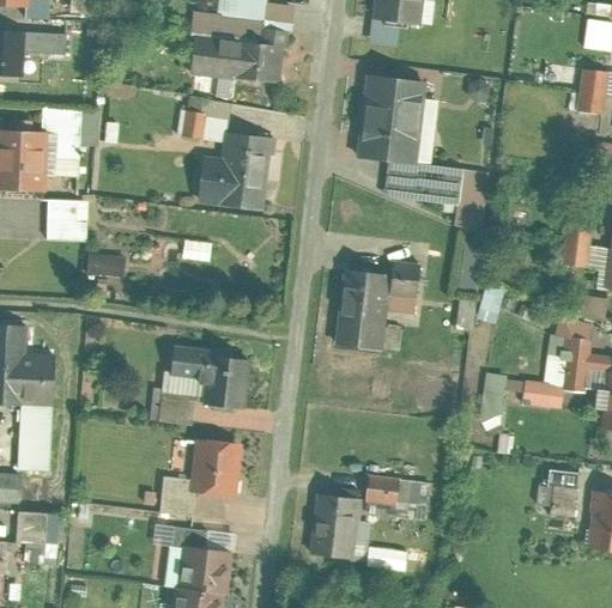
[(0,0),(0,5),(25,6),(25,17),(49,18),(49,0),(0,0)]
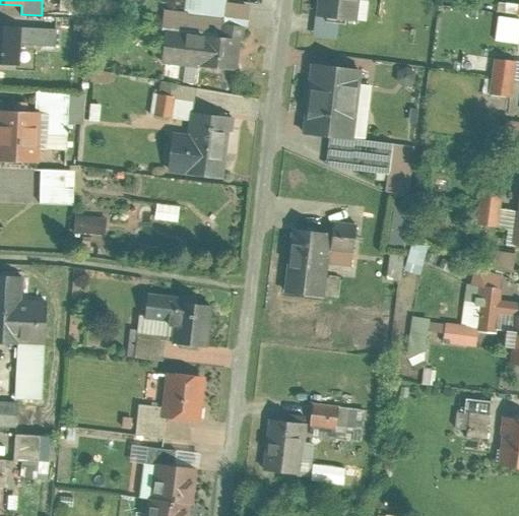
[(185,0),(184,11),(223,16),(225,0),(185,0)]
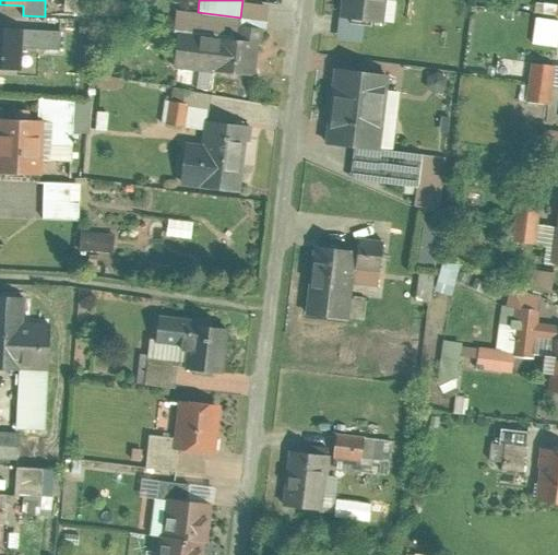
[(342,0),(340,18),(383,23),(387,0),(342,0)]
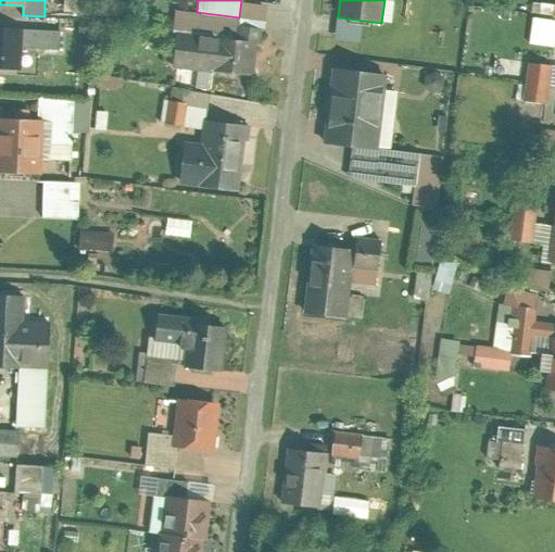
[(554,12),(554,0),(532,0),(531,10),(554,12)]
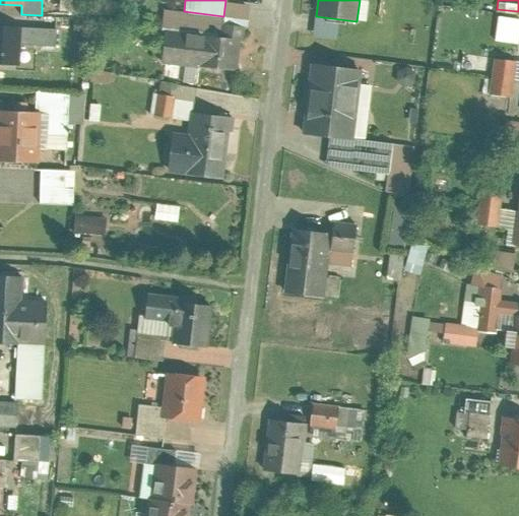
[(250,5),(226,2),(225,15),(248,18),(250,5)]
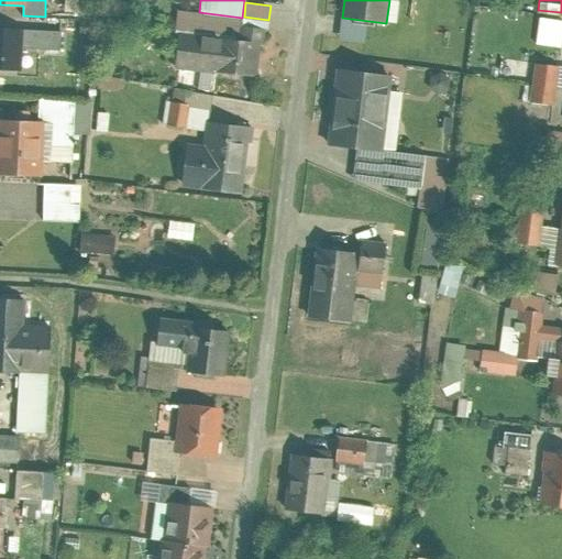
[(241,19),(202,14),(202,13),(178,10),(175,33),(239,41),(241,19)]
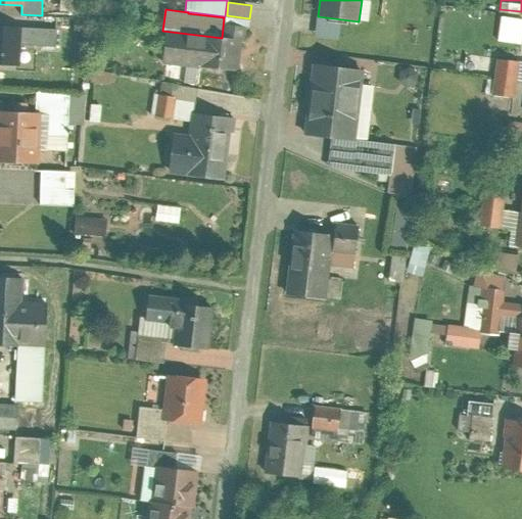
[(521,13),(501,12),(499,38),(521,39),(521,13)]
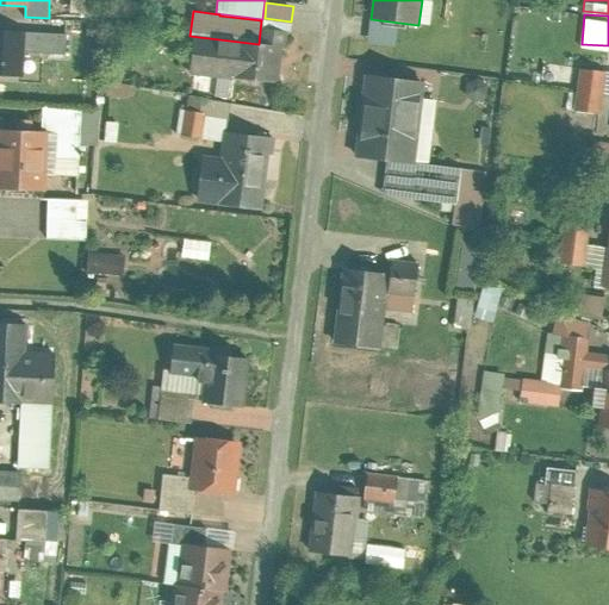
[(287,31),(261,27),(259,44),(285,48),(287,31)]
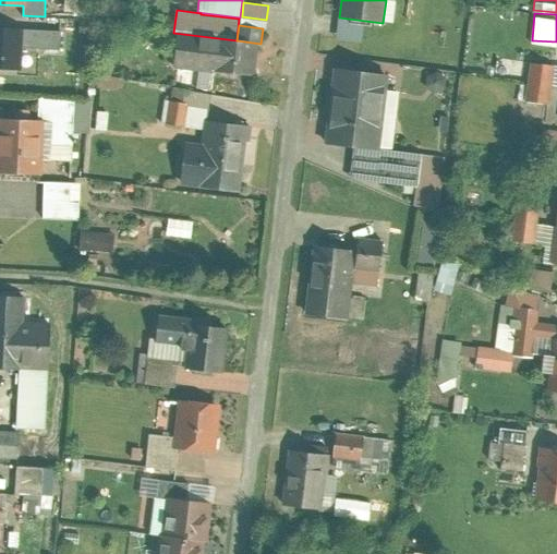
[(0,68),(21,69),(22,48),(23,29),(0,27),(0,68)]
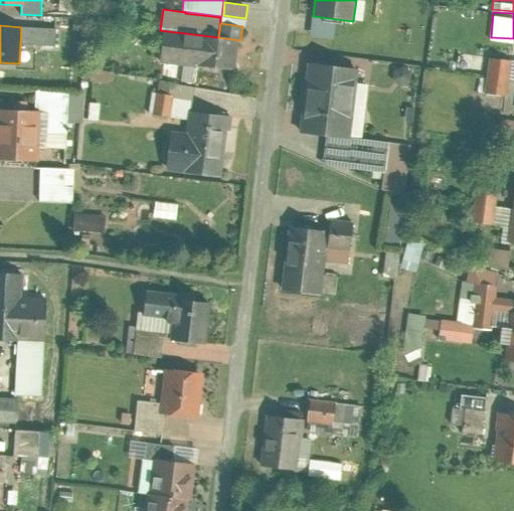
[(58,29),(21,27),(20,44),(57,46),(58,29)]
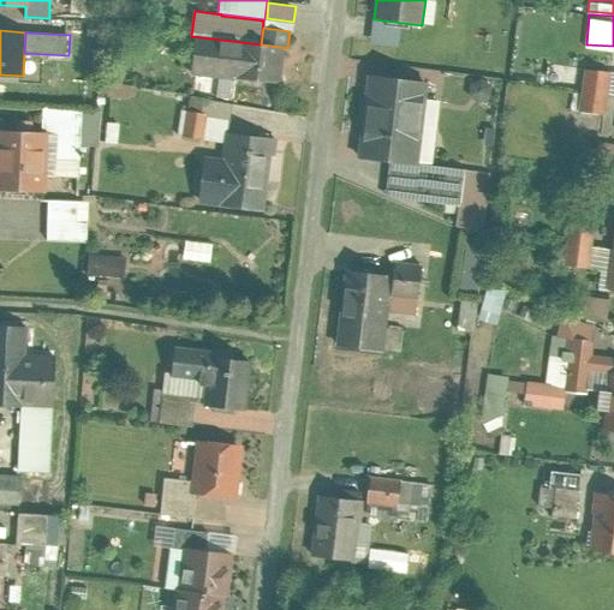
[(194,72),(281,83),(285,48),(198,37),(194,72)]
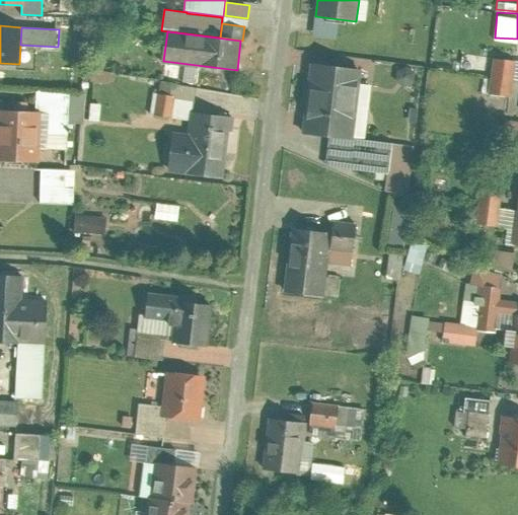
[(511,96),(516,61),(494,58),(489,93),(511,96)]
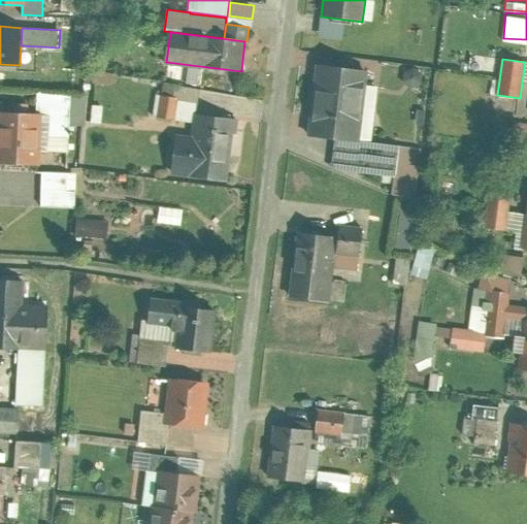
[(316,65),(307,136),(360,142),(368,71),(316,65)]
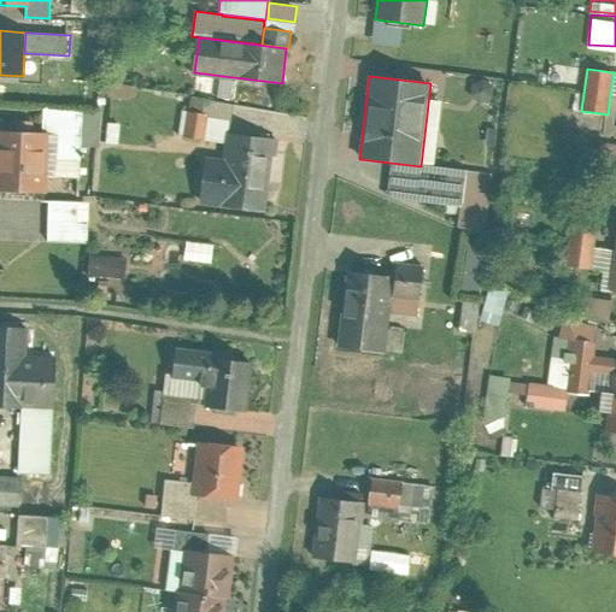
[(484,80),(474,83),(471,95),(481,103),(492,98),(493,86),(484,80)]
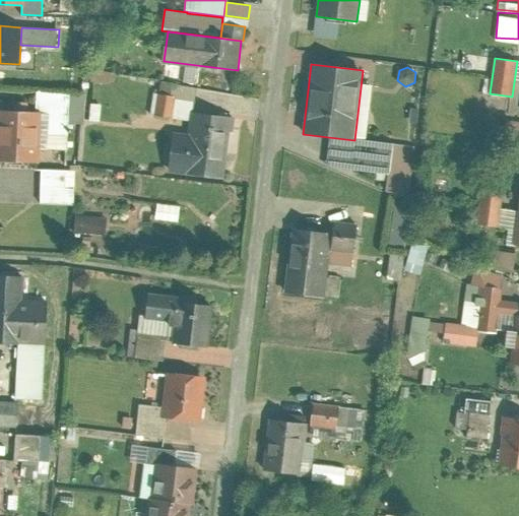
[(37,89),(35,113),(0,111),(0,162),(39,164),(40,148),(66,149),(68,117),(69,91),(37,89)]
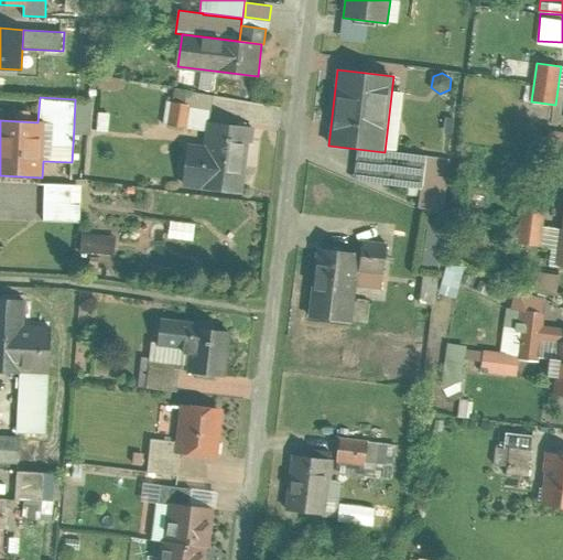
[(93,100),(75,99),(74,127),(90,128),(93,100)]
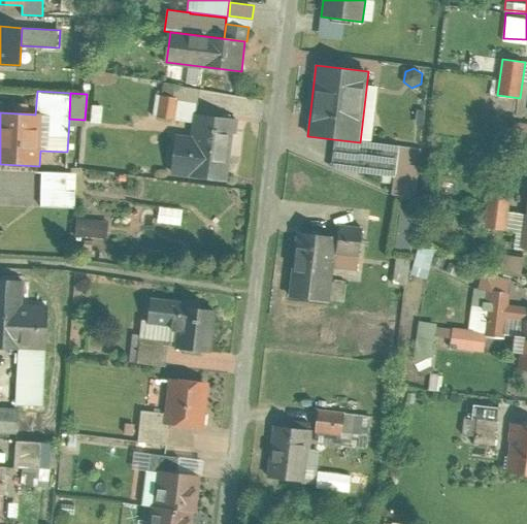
[(157,117),(174,119),(178,98),(161,95),(157,117)]
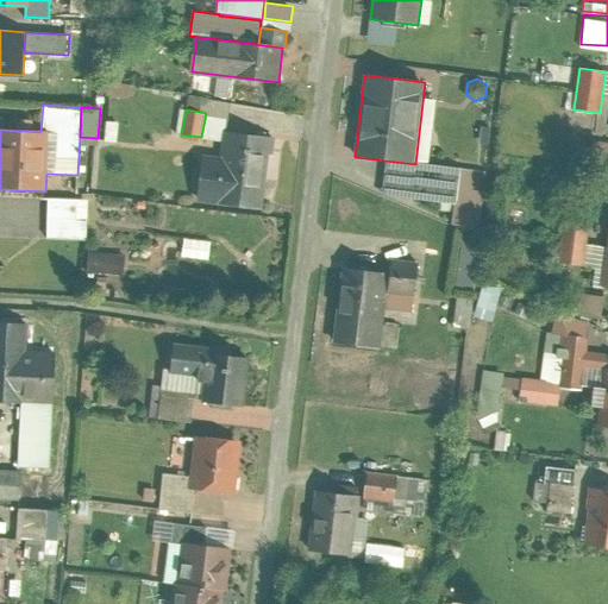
[(198,201),(263,209),(271,138),(223,132),(220,156),(204,153),(198,201)]
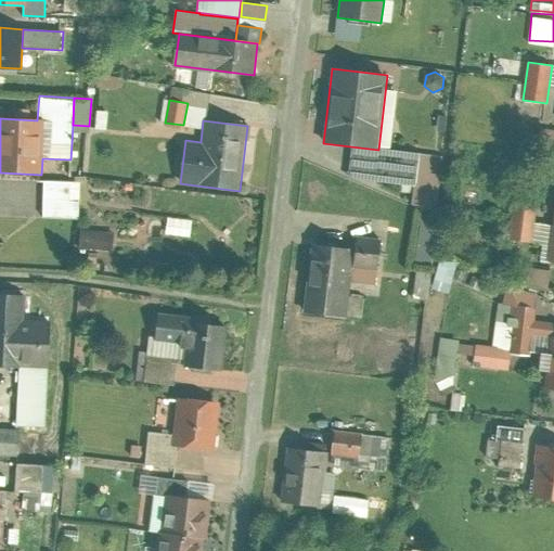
[(352,146),(348,178),(415,186),(413,203),(435,214),(441,157),(352,146)]
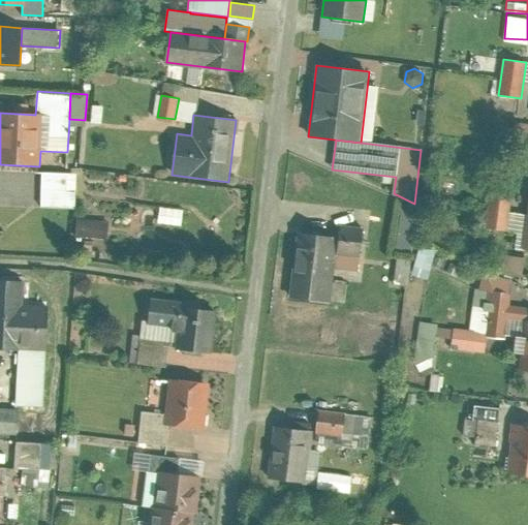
[(75,173),(41,172),(39,208),(73,209),(75,173)]
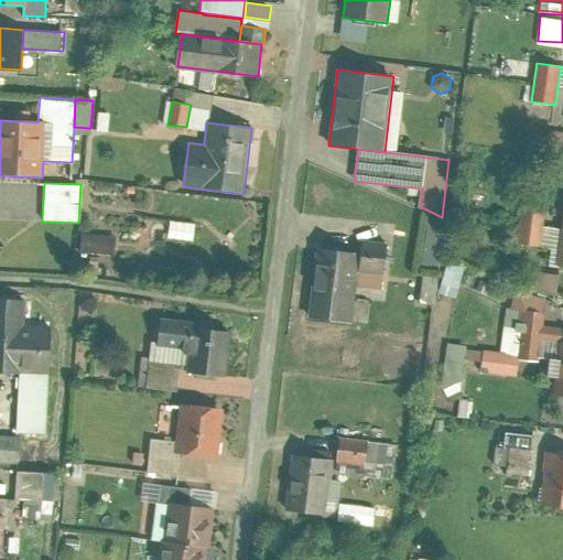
[(540,247),(545,207),(521,204),(516,244),(540,247)]
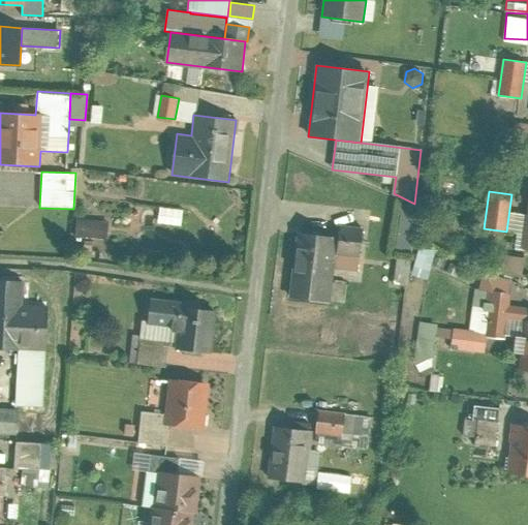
[(401,204),(396,250),(411,251),(415,206),(401,204)]
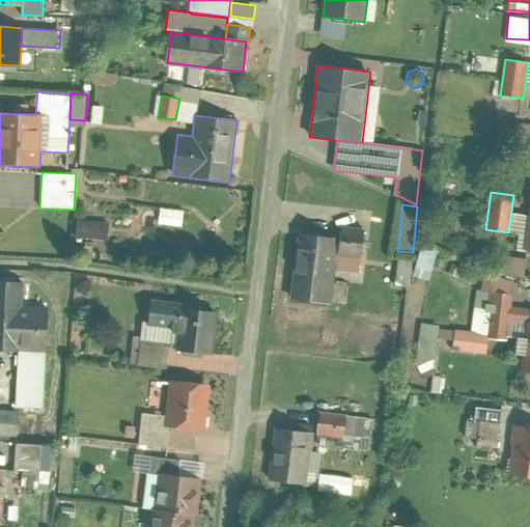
[(183,210),(161,206),(159,223),(180,226),(183,210)]
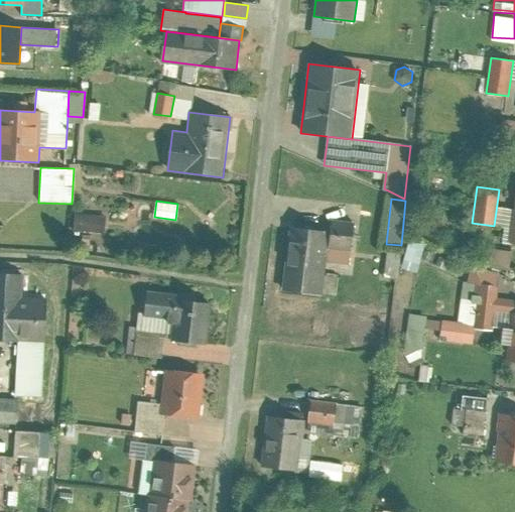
[(105,216),(79,214),(78,230),(104,232),(105,216)]
